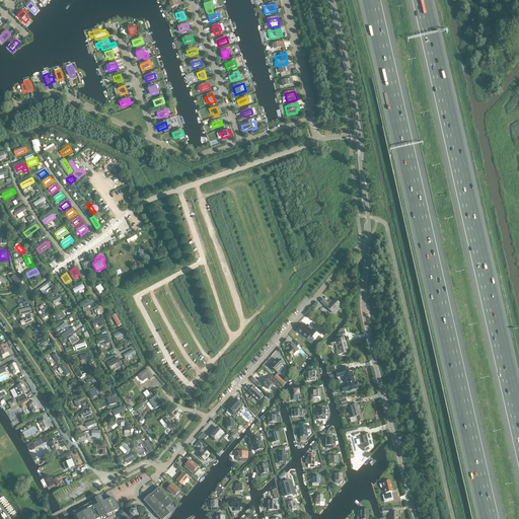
[(18,286),(22,281),(19,278),(18,279),(14,275),(11,278),(15,282),(14,283),(18,286)]
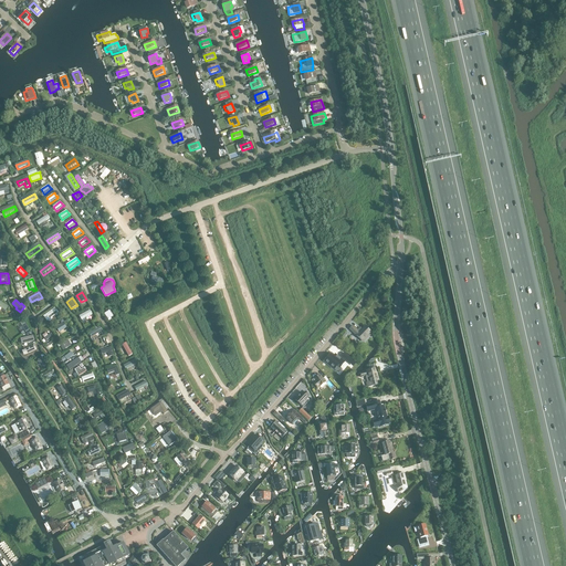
[(48,321),(59,313),(54,308),(43,316),(48,321)]
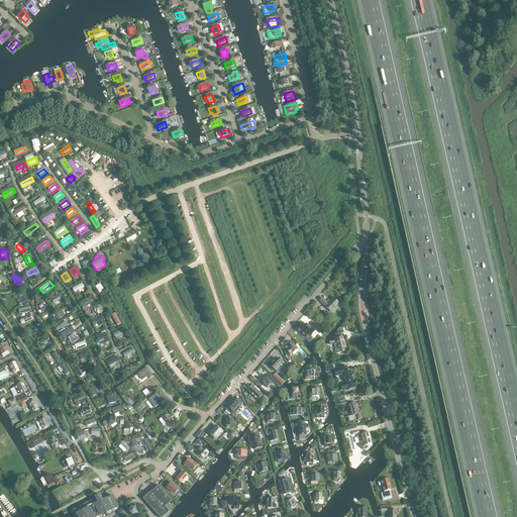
[(100,284),(95,287),(100,293),(102,292),(101,291),(103,289),(100,284)]
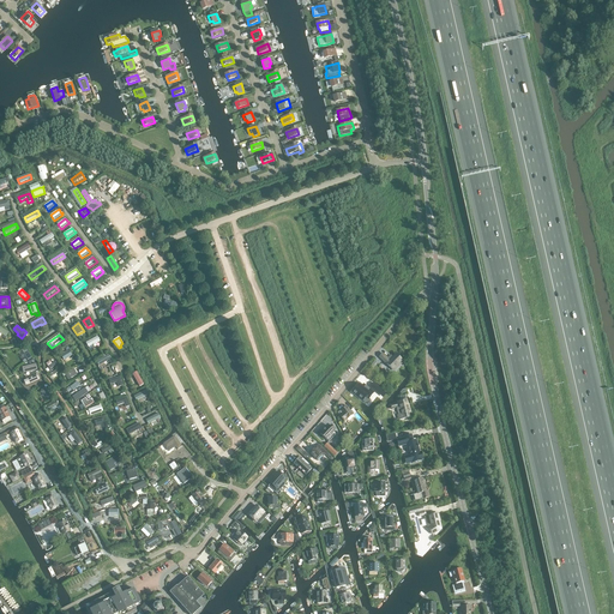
[(98,338),(86,343),(89,349),(102,343),(98,338)]
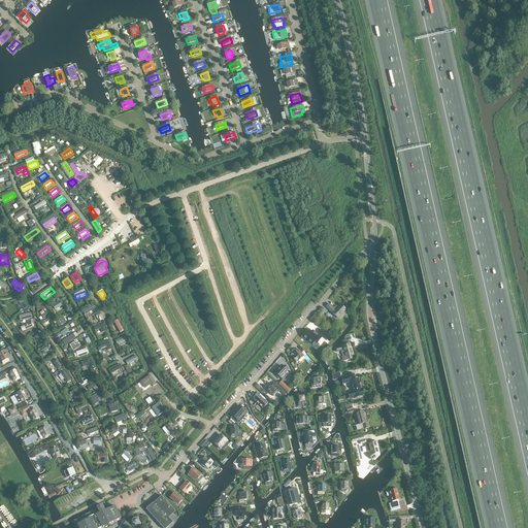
[(22,299),(19,301),(24,310),(28,308),(22,299)]
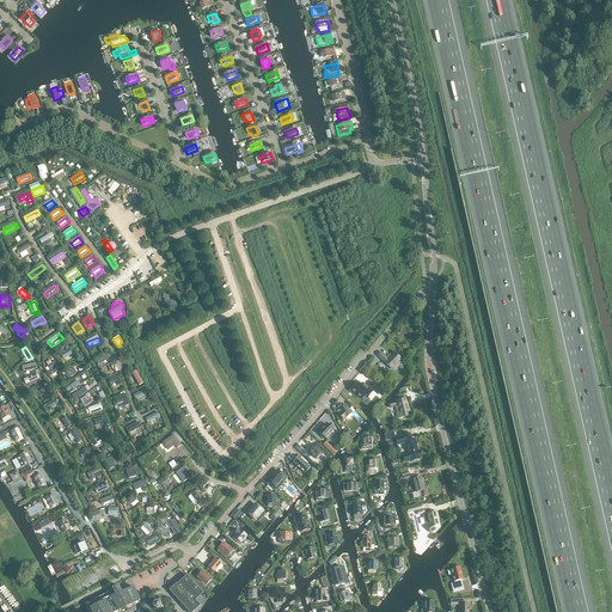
[(60,353),(65,360),(72,354),(68,349),(65,352),(63,350),(60,353)]
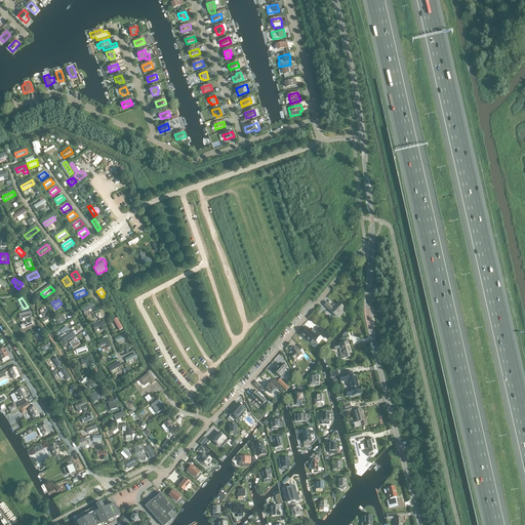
[(341,313),(346,309),(339,303),(336,306),(334,305),(331,307),(327,303),(324,306),(335,317),(340,312),(341,313)]
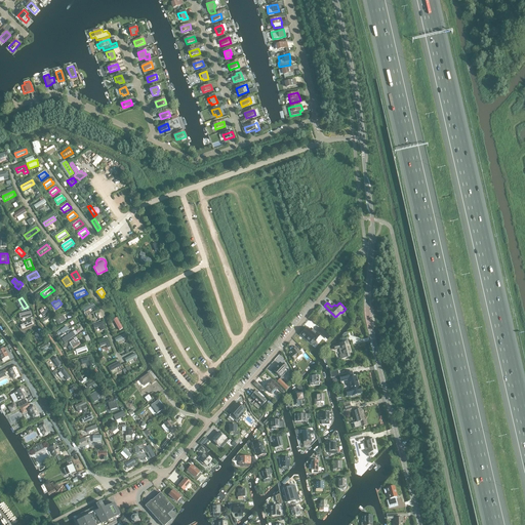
[(92,305),(82,310),(84,314),(94,308),(92,305)]
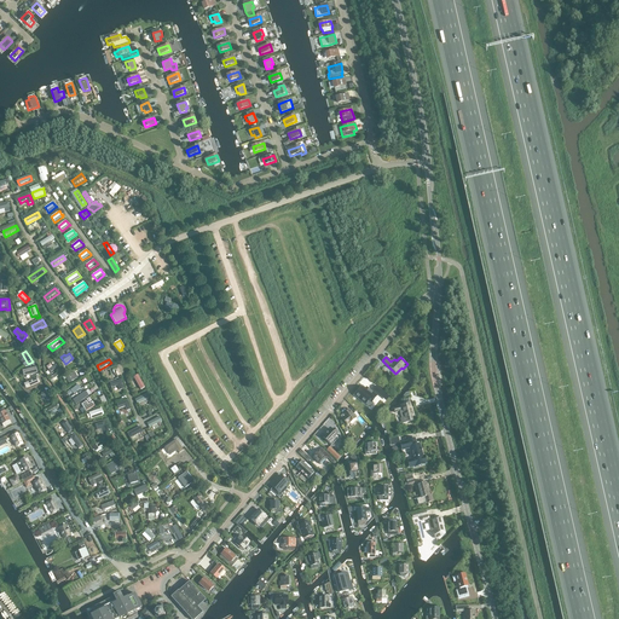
[(74,372),(65,377),(69,383),(77,379),(74,372)]
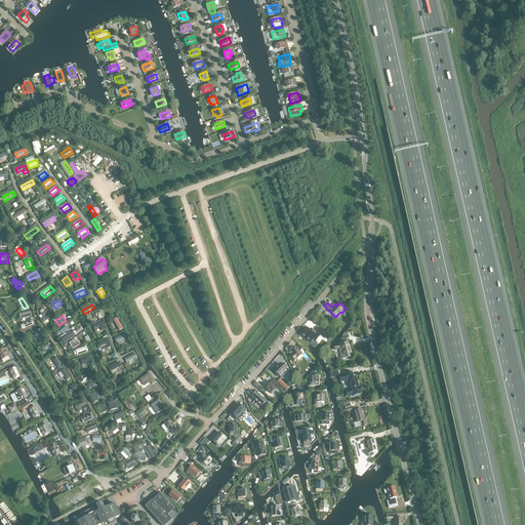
[(123,329),(117,319),(114,321),(119,331),(123,329)]
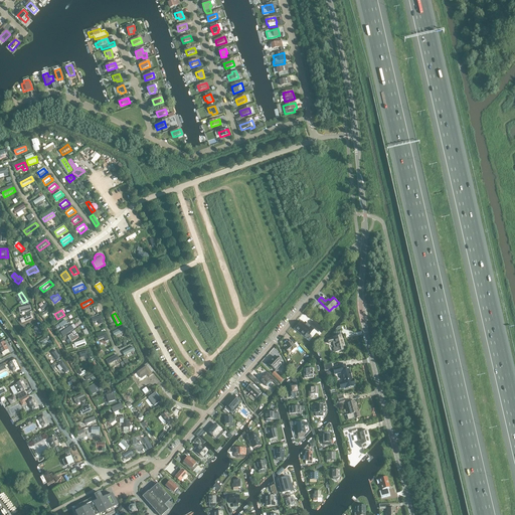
[(101,316),(95,318),(92,319),(93,323),(98,321),(100,325),(103,324),(101,316)]
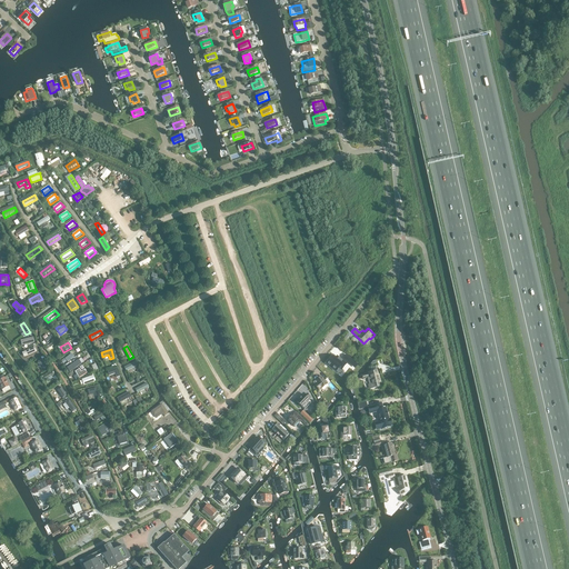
[(340,369),(341,370),(342,370),(347,365),(337,357),(335,359),(332,356),(326,363),(336,371),(339,369),(340,369)]
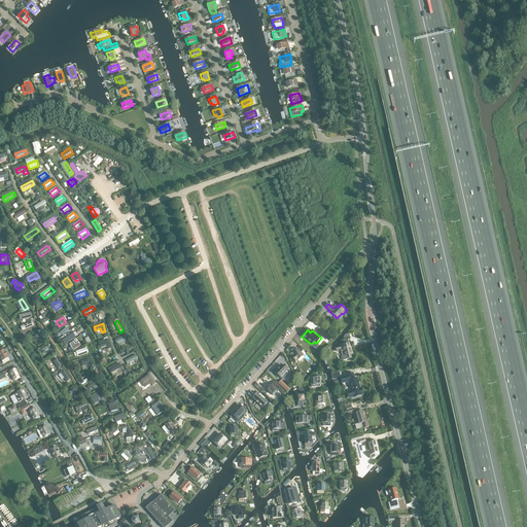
[(320,329),(318,332),(325,339),(328,336),(320,329)]
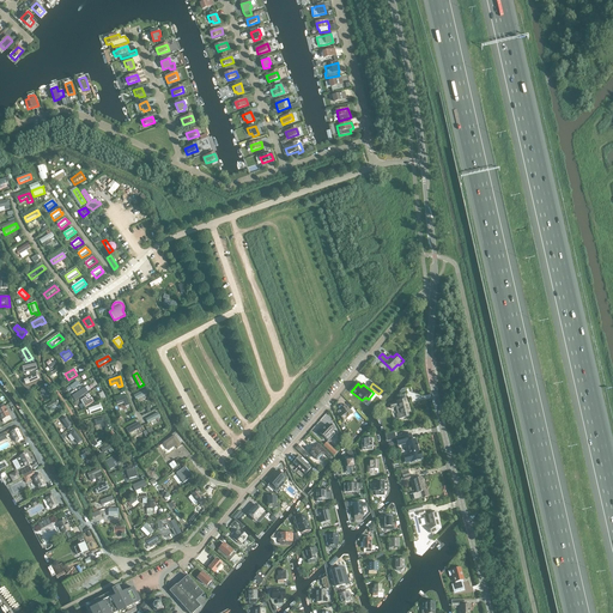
[(53,393),(42,388),(41,393),(49,399),(53,393)]
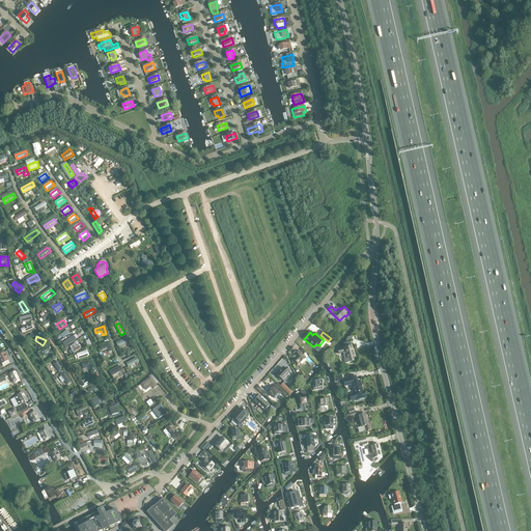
[(62,343),(65,347),(76,340),(74,336),(62,343)]
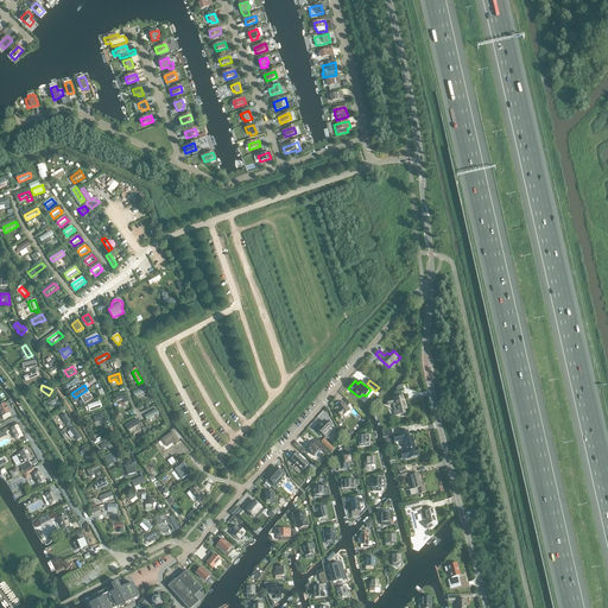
[(134,394),(134,396),(135,396),(135,397),(147,391),(145,386),(133,392),(134,393),(134,394)]
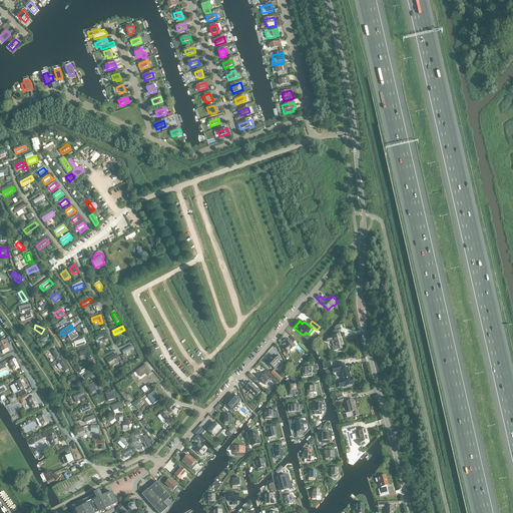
[(334,332),(335,335),(332,336),(333,337),(326,339),(327,342),(334,340),(335,344),(333,344),(334,347),(333,347),(334,351),(344,349),(342,343),(343,343),(341,334),(340,334),(339,331),(334,332)]
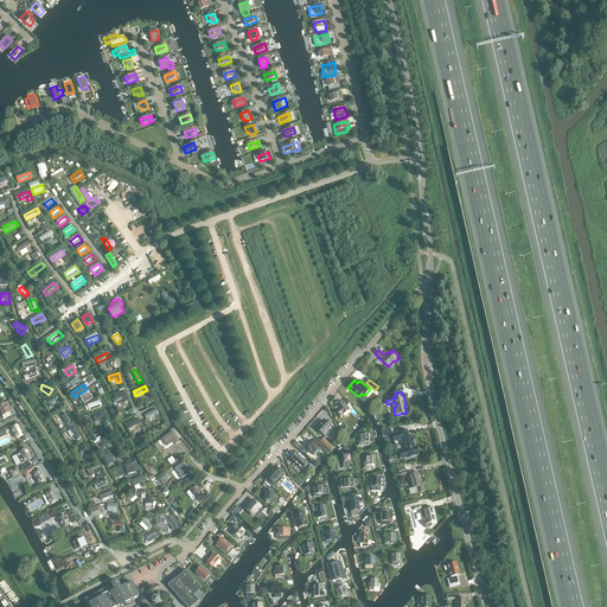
[(115,396),(116,401),(122,398),(123,403),(128,402),(126,393),(115,396)]
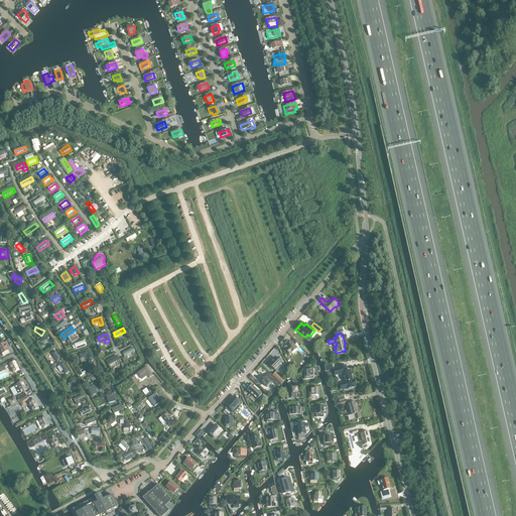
[(72,344),(80,339),(78,335),(74,338),(73,335),(68,338),(72,344)]
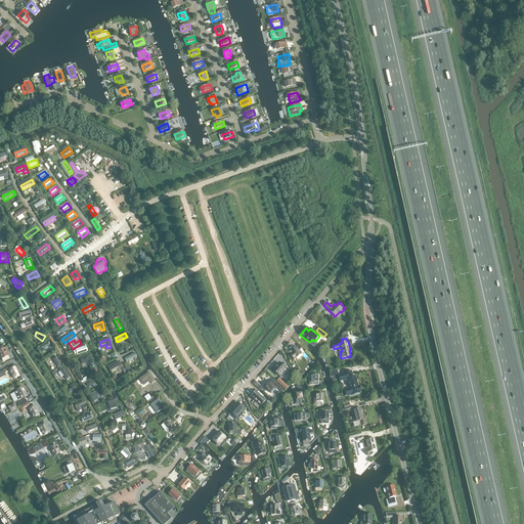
[(50,345),(47,342),(40,347),(43,351),(50,345)]
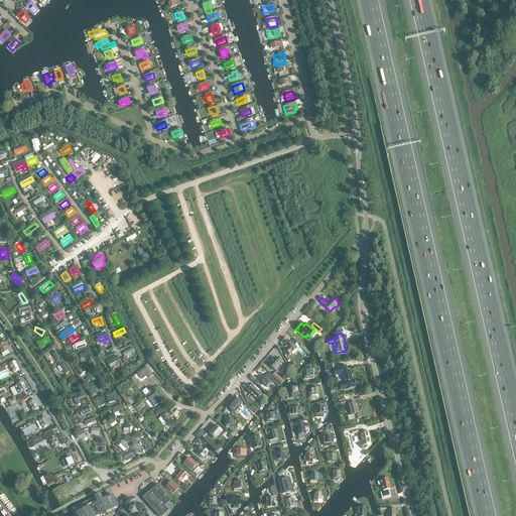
[(86,342),(75,346),(77,351),(88,347),(86,342)]
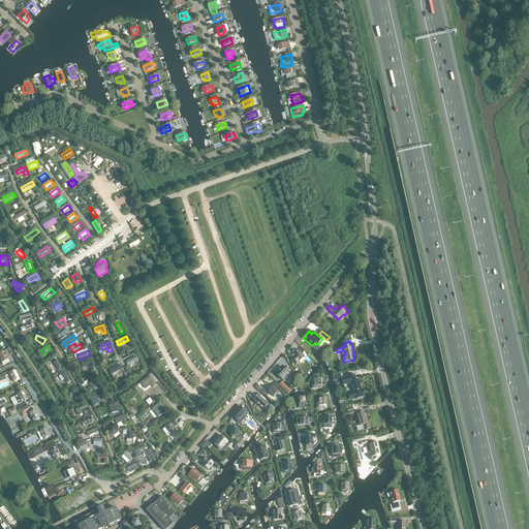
[(293,354),(291,356),(292,358),(292,359),(297,364),(305,358),(307,355),(304,352),(302,353),(299,350),(293,354)]
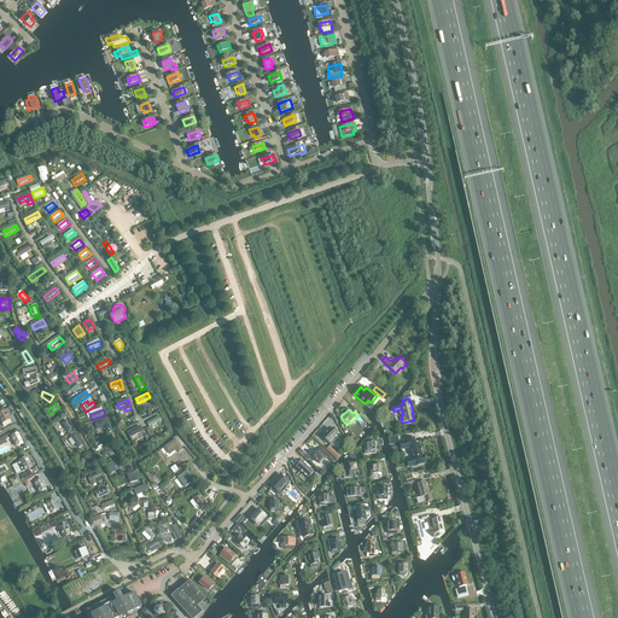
[(159,418),(149,423),(150,429),(163,421),(159,418)]
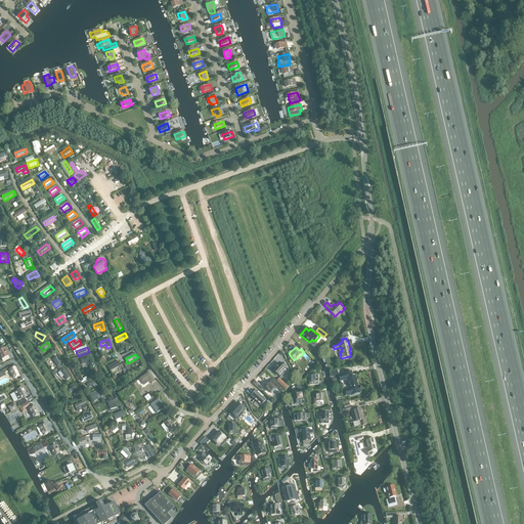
[(61,364),(56,356),(52,359),(57,367),(61,364)]
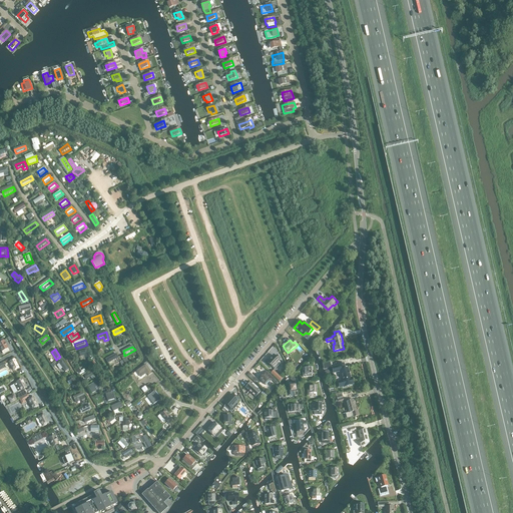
[(84,356),(85,359),(89,358),(87,350),(79,352),(80,357),(84,356)]
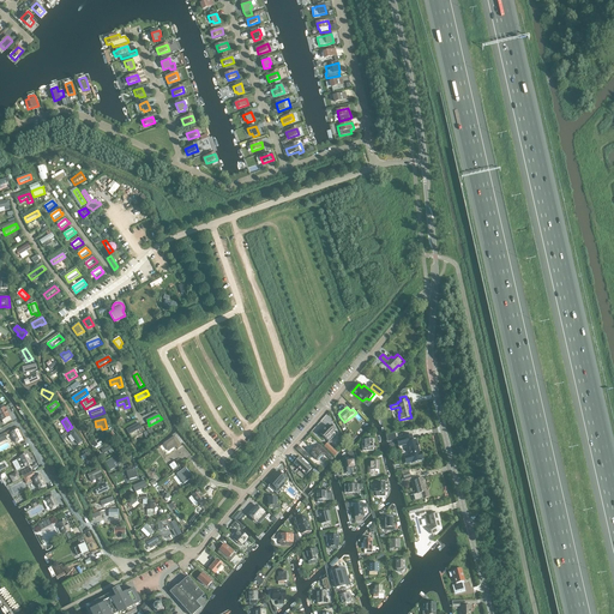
[(140,425),(127,431),(130,435),(143,429),(140,425)]
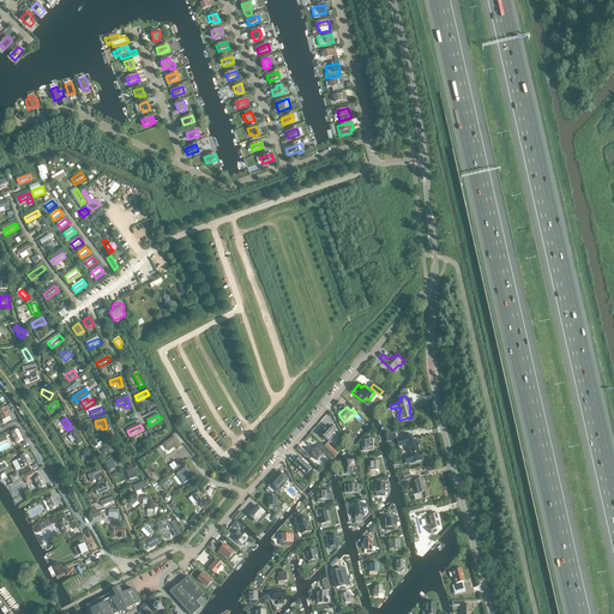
[(320,434),(326,440),(327,439),(330,441),(336,435),(333,432),(332,431),(335,428),(332,426),(330,428),(329,427),(320,434)]
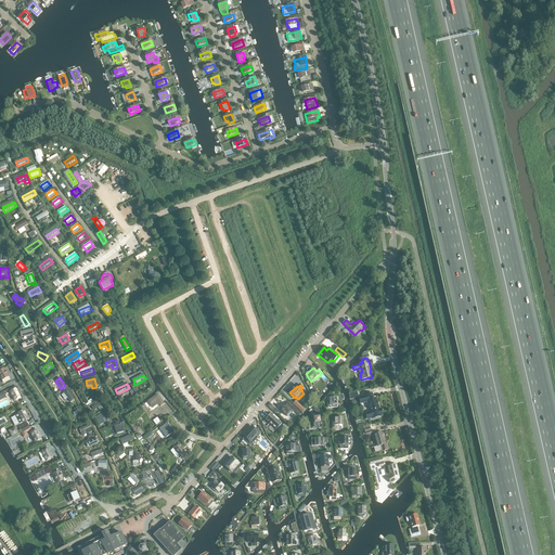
[(10,391),(15,401),(21,398),(15,388),(10,391)]
